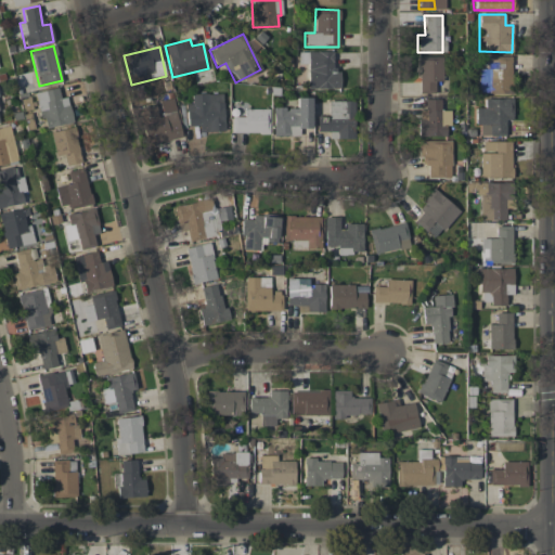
[(339,88),(339,71),(333,71),(332,51),(307,51),(308,89),(339,88)]
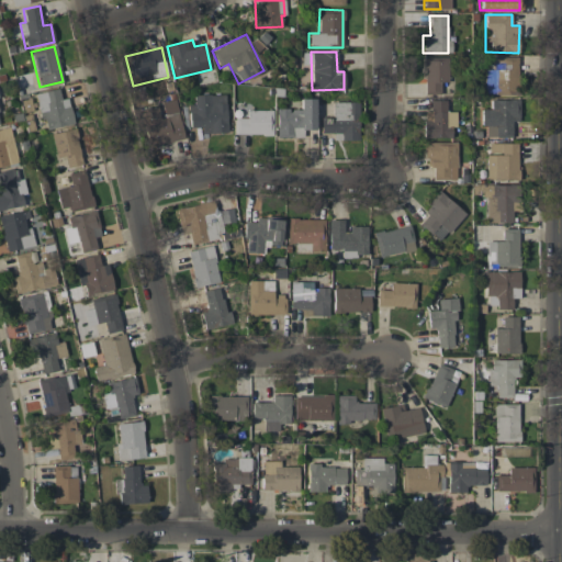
[(424,94),(439,94),(440,82),(448,82),(448,57),(424,57),(424,94)]
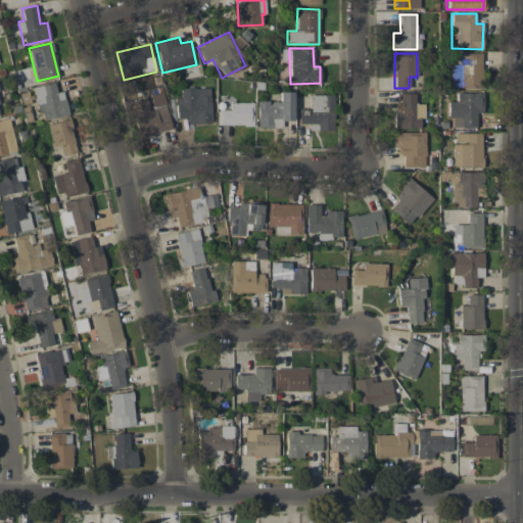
[(482,87),(481,53),(458,53),(458,64),(449,64),(449,88),(482,87)]
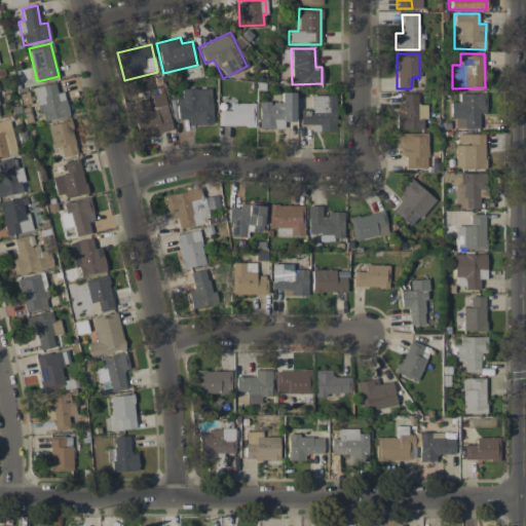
[(41,122),(69,115),(63,91),(57,92),(54,82),(33,88),(41,122)]
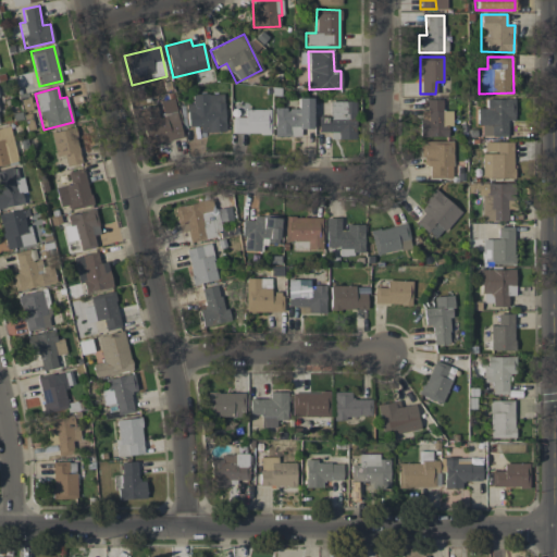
[(223,94),(192,95),(192,103),(187,103),(187,126),(199,126),(199,132),(224,131),(223,94)]
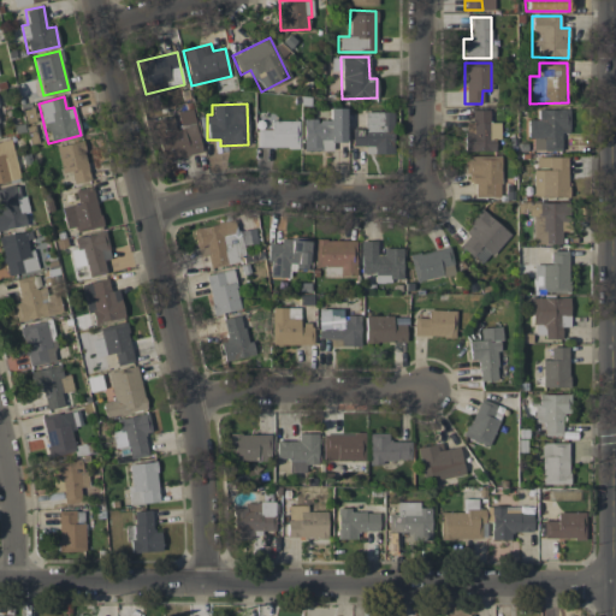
[(344,107),(329,107),(329,119),(303,119),(303,150),(332,150),(332,142),(344,142),(344,107)]
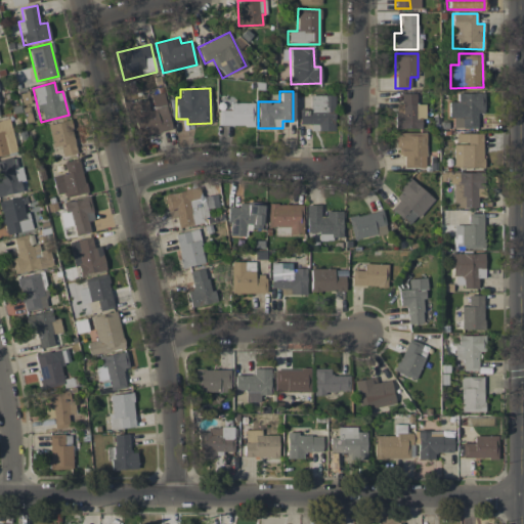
[(483,113),(484,93),(457,92),(457,101),(448,101),(448,118),(453,118),(453,128),(477,128),(477,113),(483,113)]
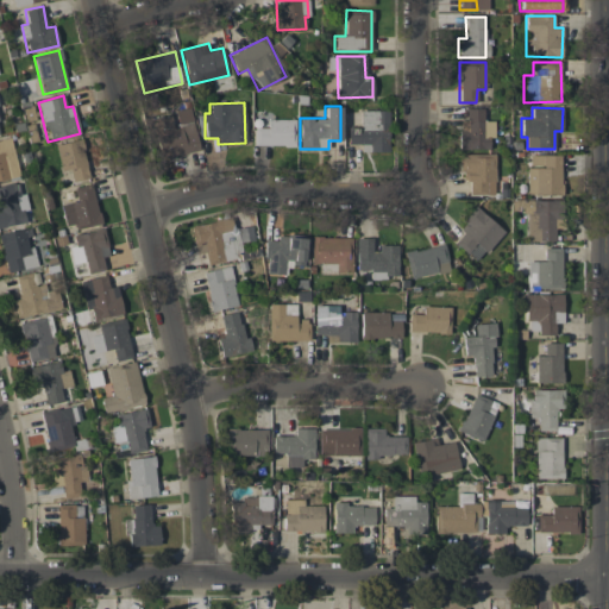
[(483,108),(466,108),(466,121),(459,121),(459,150),(489,150),(489,138),(494,138),(494,120),(483,120),(483,108)]
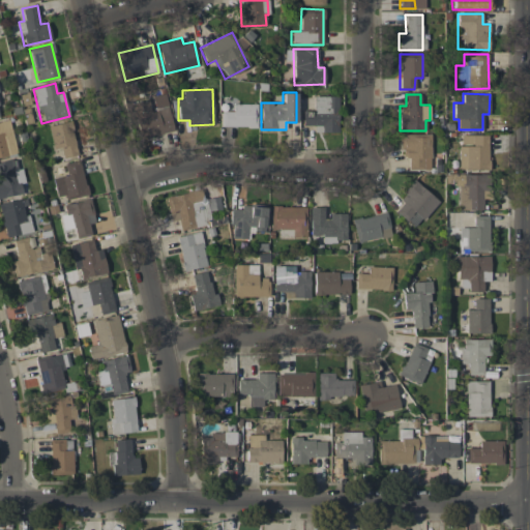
[(302,112),(302,125),(313,125),(313,133),(337,133),(337,96),(313,96),(314,112),(302,112)]
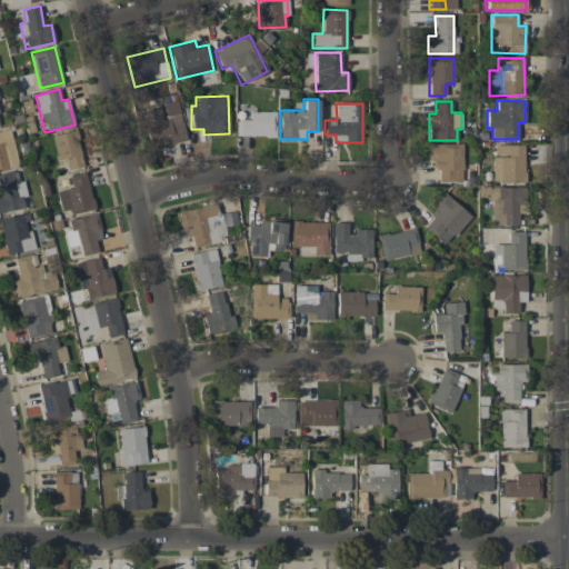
[(186,140),(179,111),(162,115),(160,107),(140,111),(149,149),(186,140)]
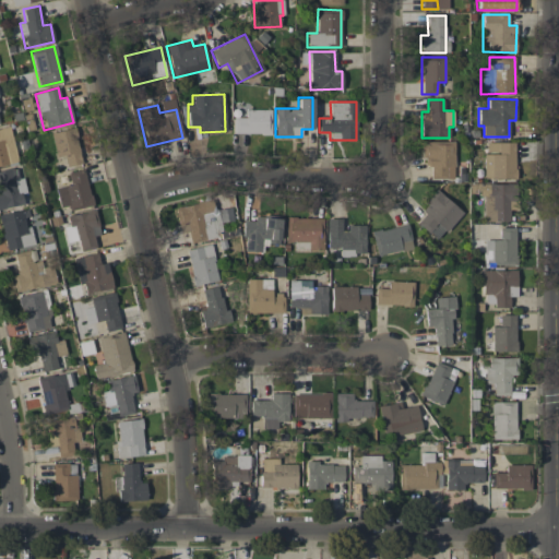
[(271,109),(236,109),(236,133),(271,133),(271,109)]
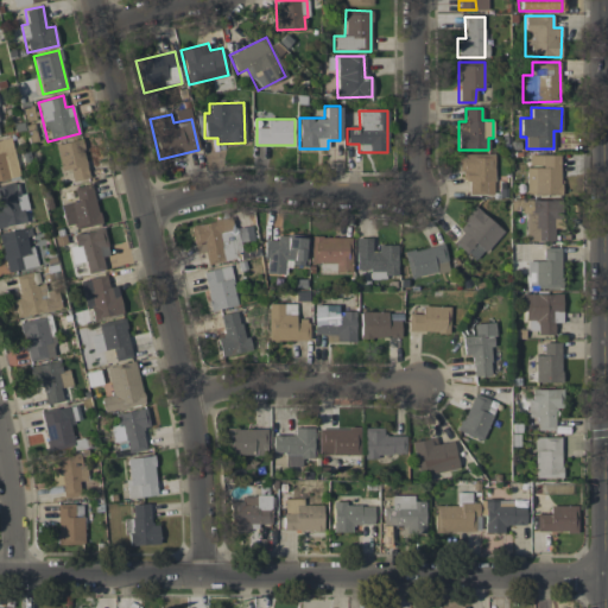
[(62,171),(69,169),(73,182),(89,177),(78,139),(55,146),(62,171)]
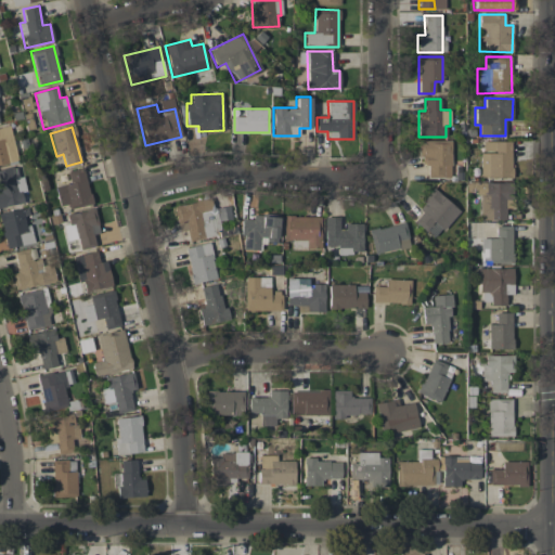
[(450,140),(418,140),(418,165),(427,165),(427,178),(451,178),(450,140)]
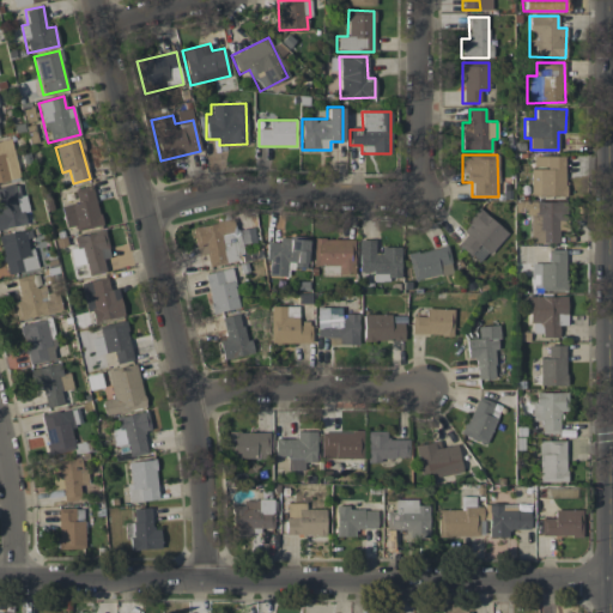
[(564,196),(565,156),(530,156),(530,196),(564,196)]
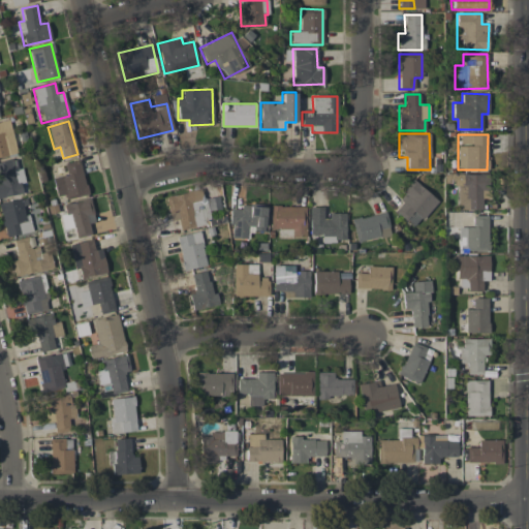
[(0,161),(0,196),(23,194),(21,183),(24,183),(22,167),(17,167),(16,159),(0,161)]
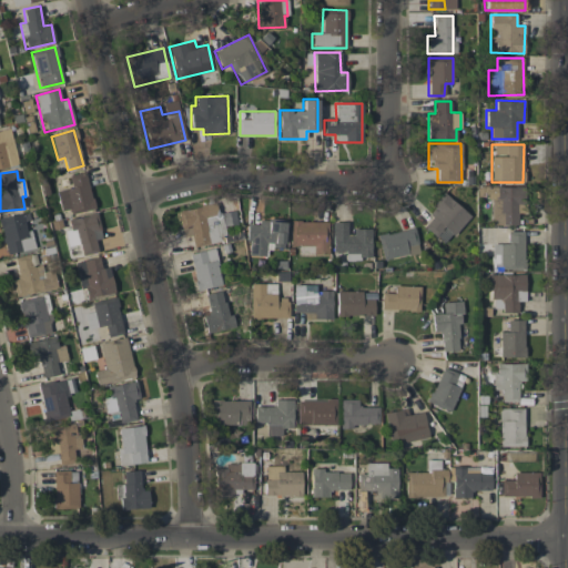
[(69,176),(71,186),(57,191),(63,215),(94,206),(84,172),(69,176)]
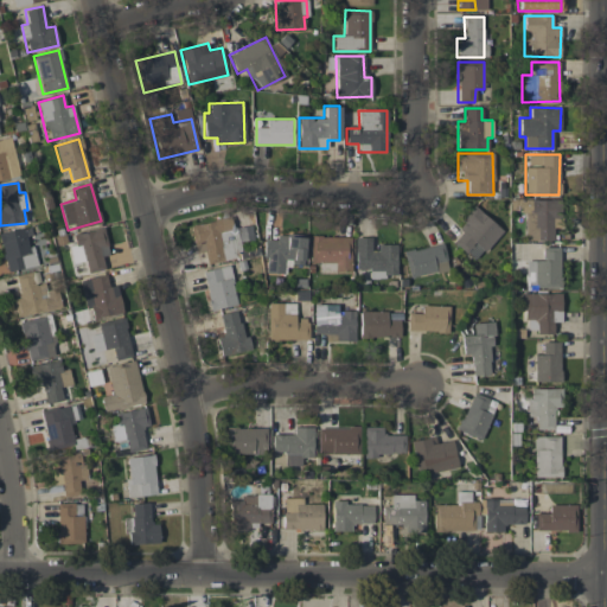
[(554,240),(553,218),(561,218),(560,199),(525,200),(526,241),(554,240)]
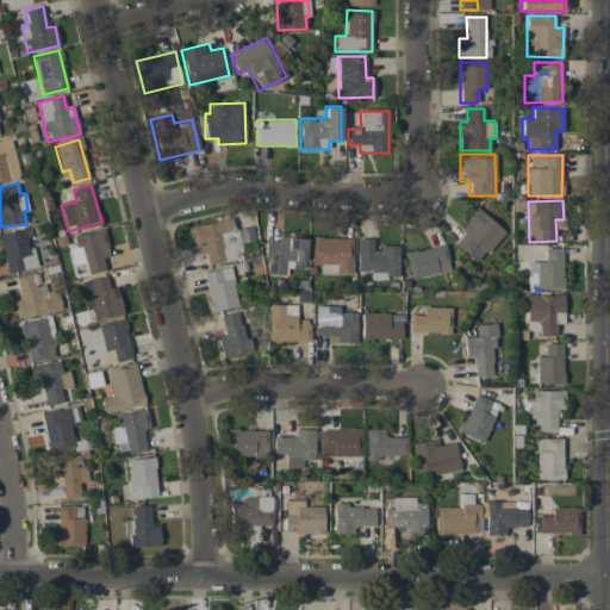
[(452,240),(477,262),(504,232),(479,209),(452,240)]
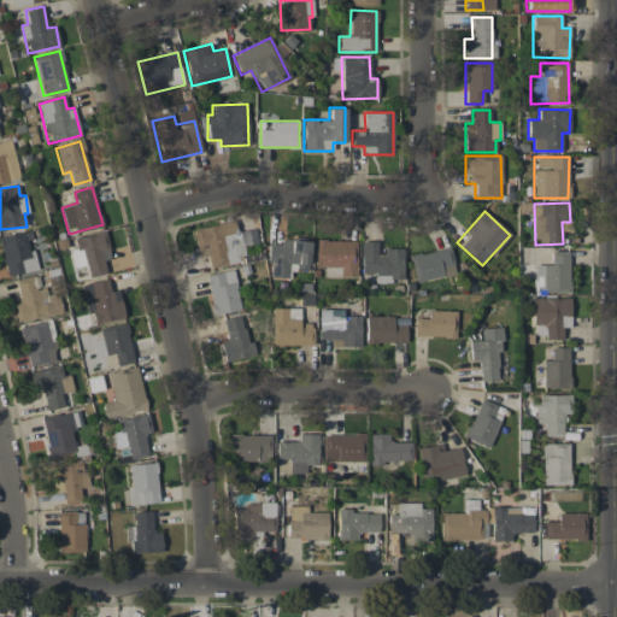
[(254,229),(238,231),(235,221),(193,229),(199,258),(209,256),(211,268),(245,260),(241,246),(258,244),(254,229)]
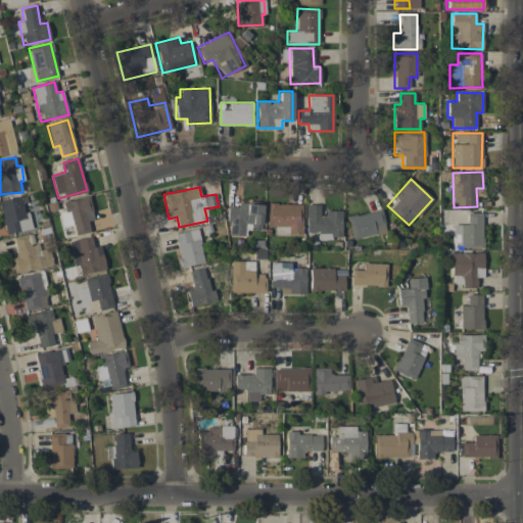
[(28,202),(26,194),(0,200),(0,211),(6,234),(31,228),(25,203),(28,202)]
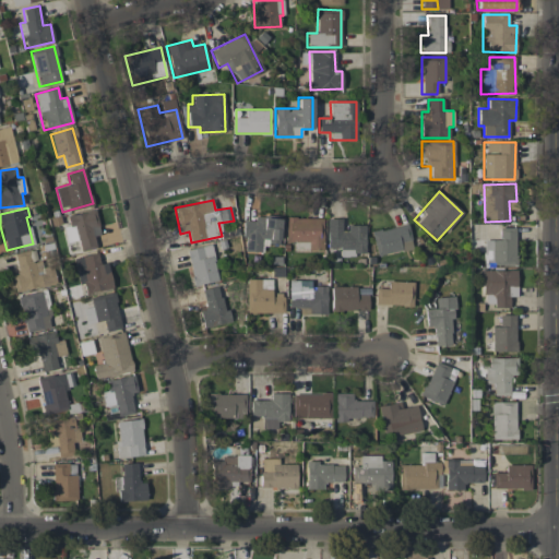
[(96,248),(94,236),(99,235),(95,210),(67,215),(69,226),(63,226),(68,249),(75,248),(76,252),(96,248)]
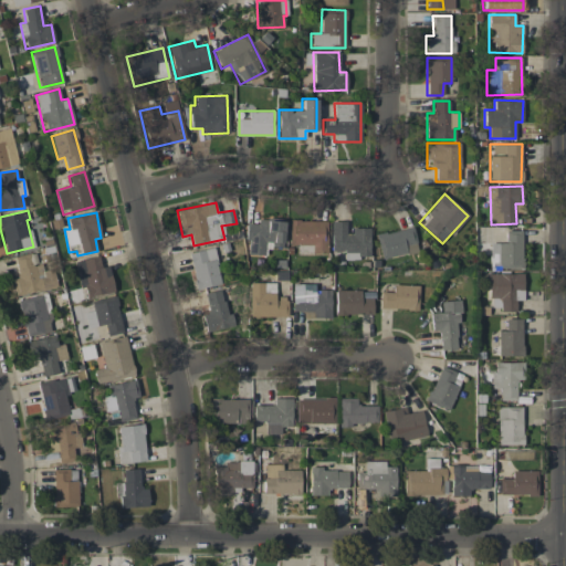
[(247,222),(245,254),(265,255),(265,248),(283,248),(284,221),(258,220),(258,223),(247,222)]
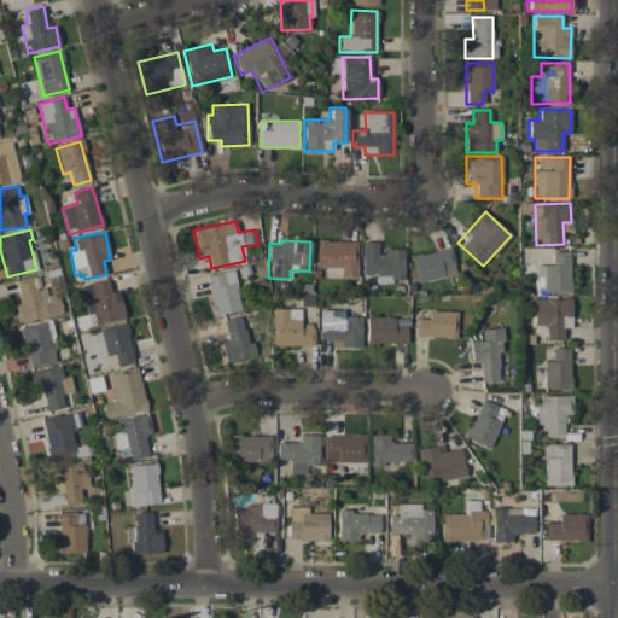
[(357,278),(357,242),(316,240),(315,267),(340,268),(340,277),(357,278)]
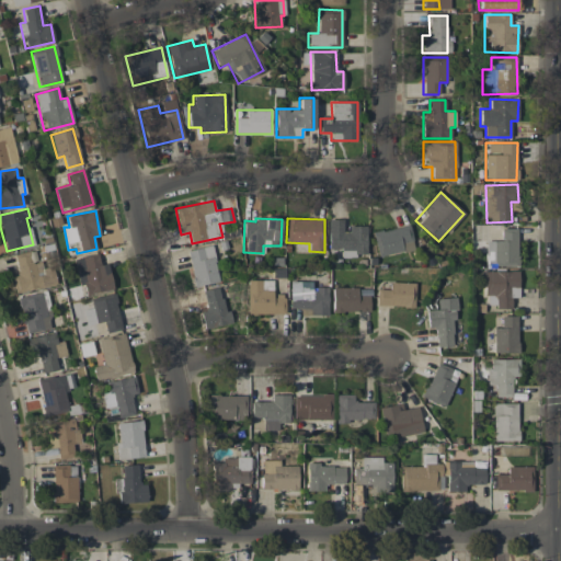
[(366,255),(366,227),(343,227),(342,219),(328,219),(329,255),(366,255)]
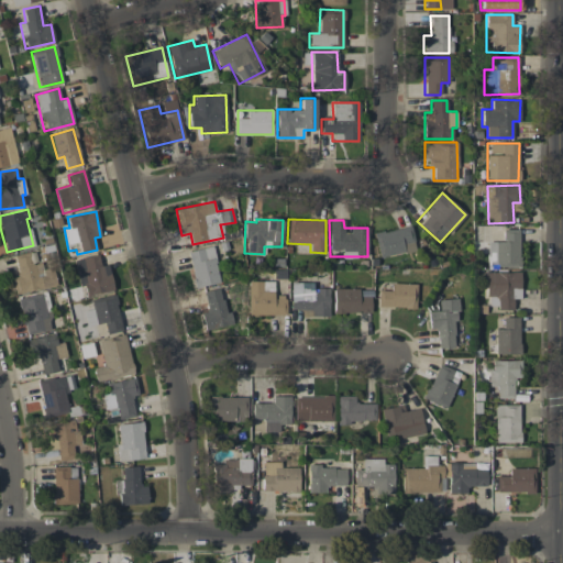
[(374,233),(378,256),(416,250),(411,227),(374,233)]
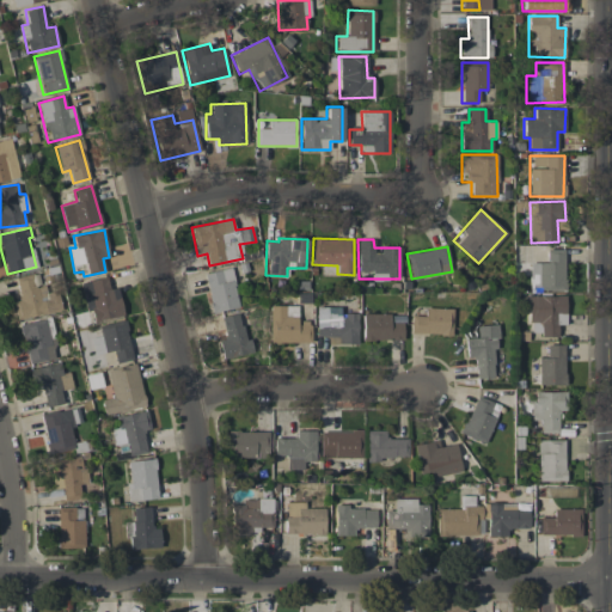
[(530,291),(564,289),(564,249),(546,249),(548,263),(530,263),(530,291)]
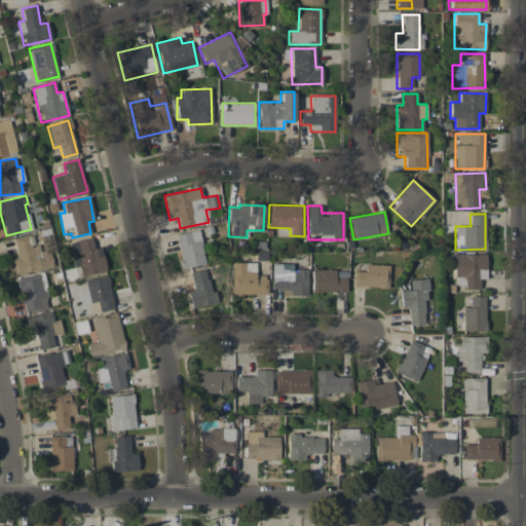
[(183,269),(205,264),(198,230),(175,235),(183,269)]
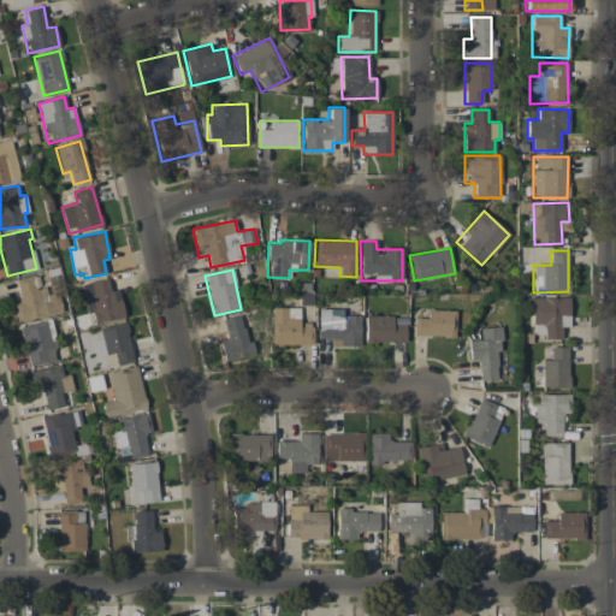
[(16,278),(19,303),(15,304),(16,320),(61,314),(59,292),(46,295),(46,288),(36,289),(35,276),(16,278)]
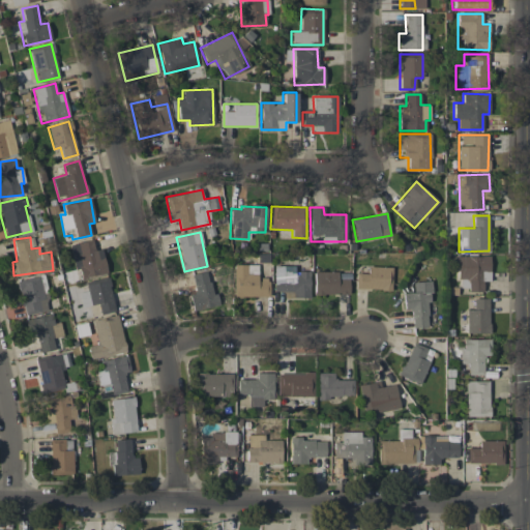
[(101,248),(94,251),(92,239),(69,245),(75,268),(79,268),(82,278),(107,272),(101,248)]
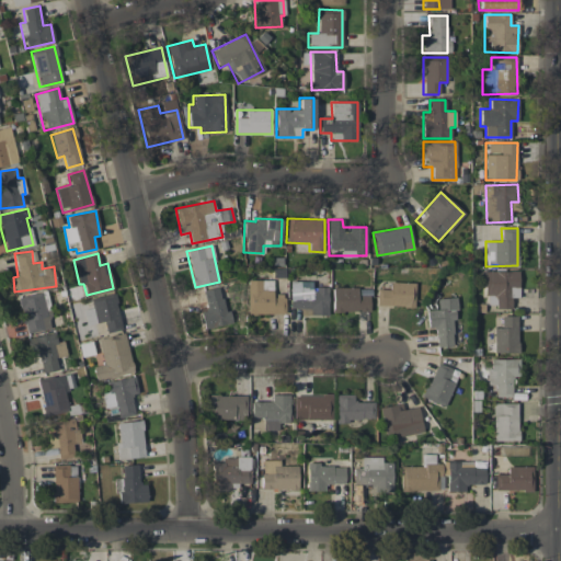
[(518,297),(517,271),(481,272),(482,295),(495,295),(496,309),(511,308),(511,298),(518,297)]
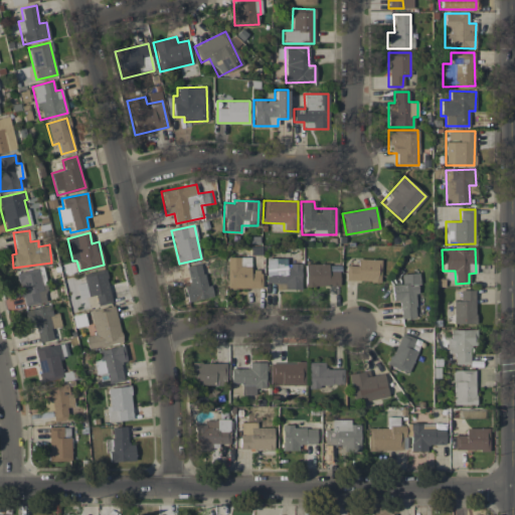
[(250,256),(226,256),(227,289),(262,288),(262,270),(250,270),(250,256)]
